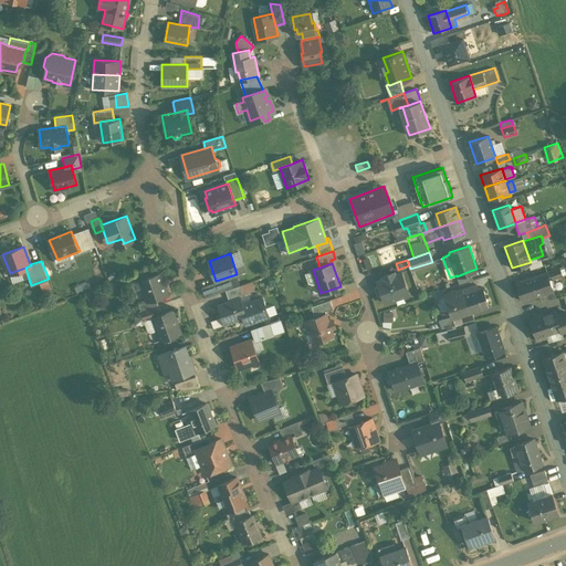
[(561,268),(547,271),(549,280),(563,275),(561,268)]
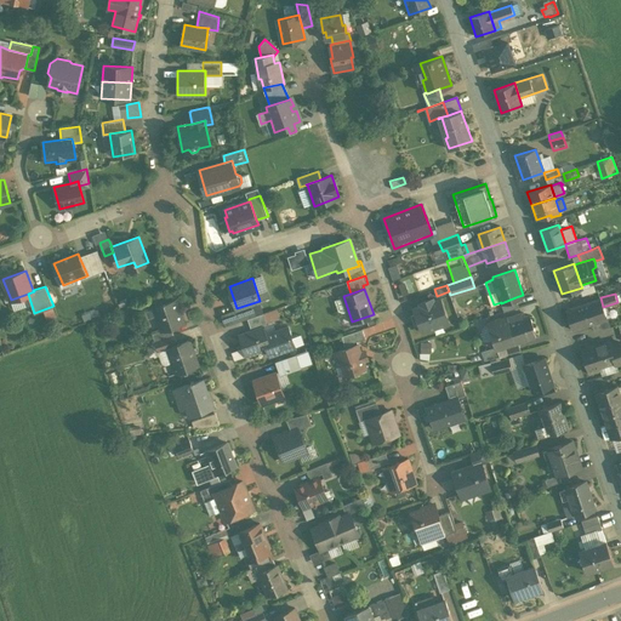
[(501,303),(503,312),(518,306),(516,297),(501,303)]
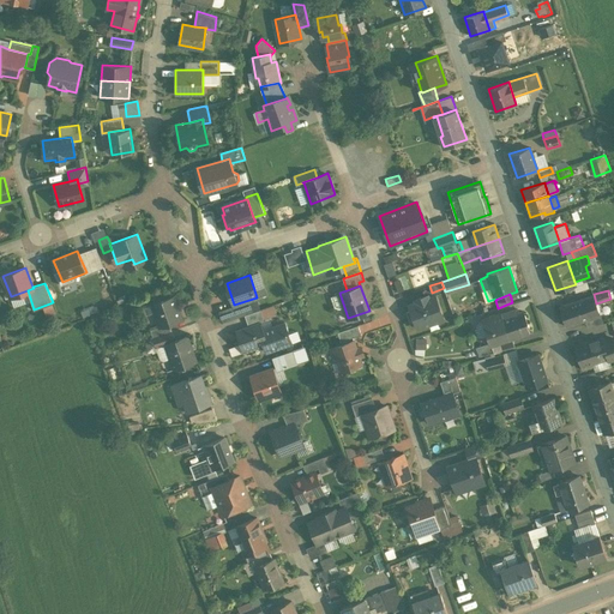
[(594,294),(583,298),(589,317),(600,313),(596,304),(594,294)]
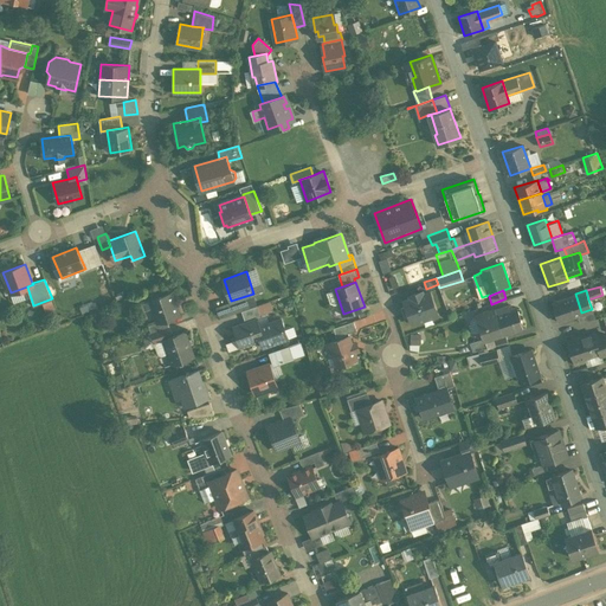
[(173,291),(149,300),(156,321),(158,322),(167,318),(180,314),(173,291)]
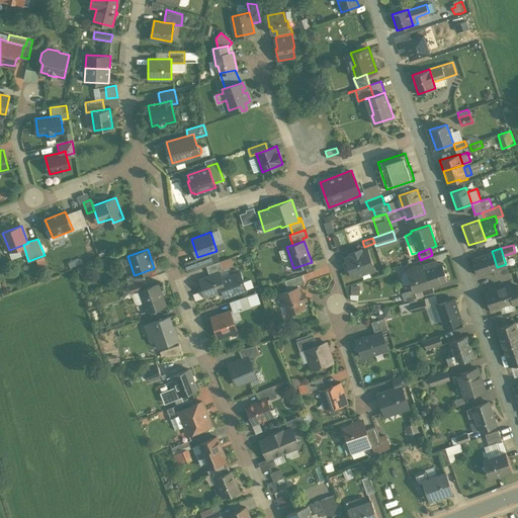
[(351,255),(345,257),(352,276),(374,269),(367,249),(361,251),(360,249),(350,253),(351,255)]
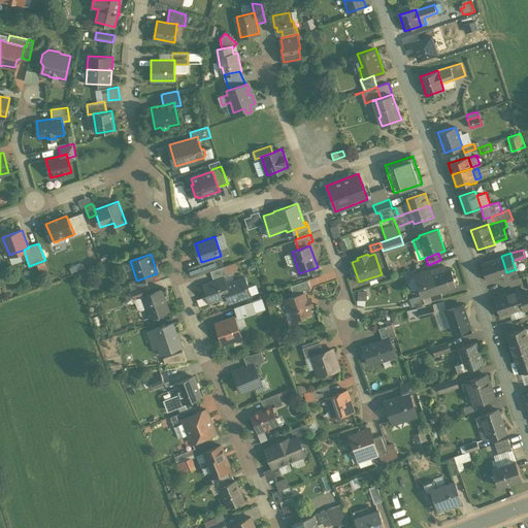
[(501,256),(484,262),(489,278),(506,272),(501,256)]
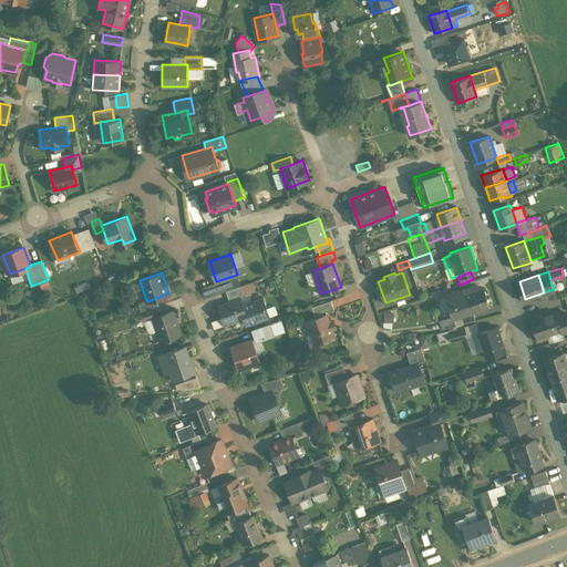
[(240,285),(226,290),(229,299),(244,294),(240,285)]
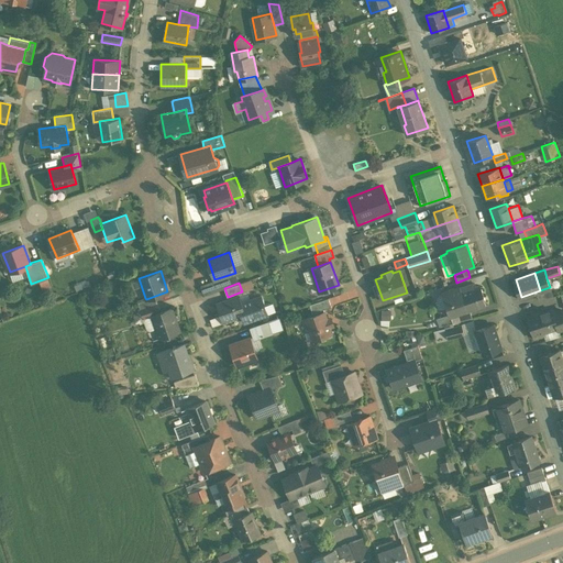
[(473,283),(442,294),(450,313),(450,316),(456,313),(470,309),(486,302),(479,285),(474,287),(473,283)]
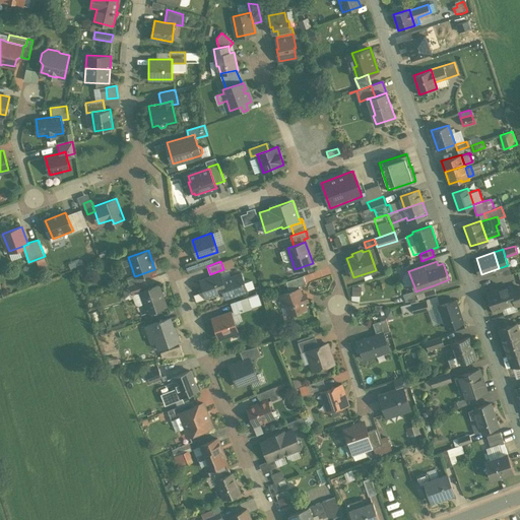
[(220,272),(200,280),(206,298),(223,291),(226,289),(223,279),(220,272)]
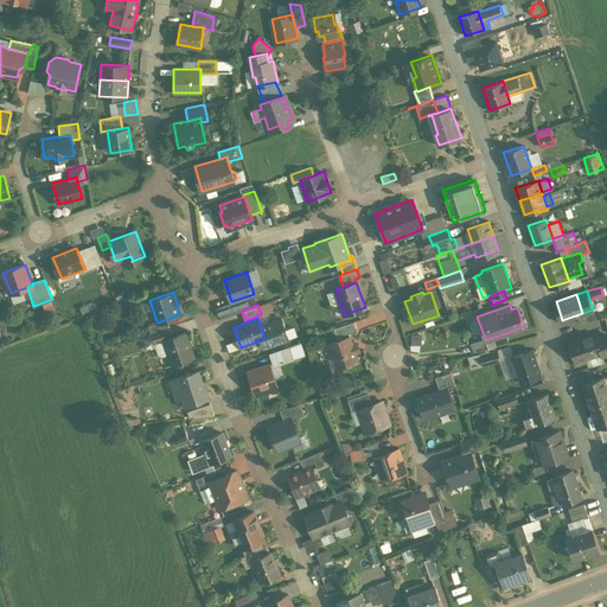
[(167,319),(158,323),(157,321),(149,325),(148,326),(151,333),(154,332),(170,326),(167,319)]
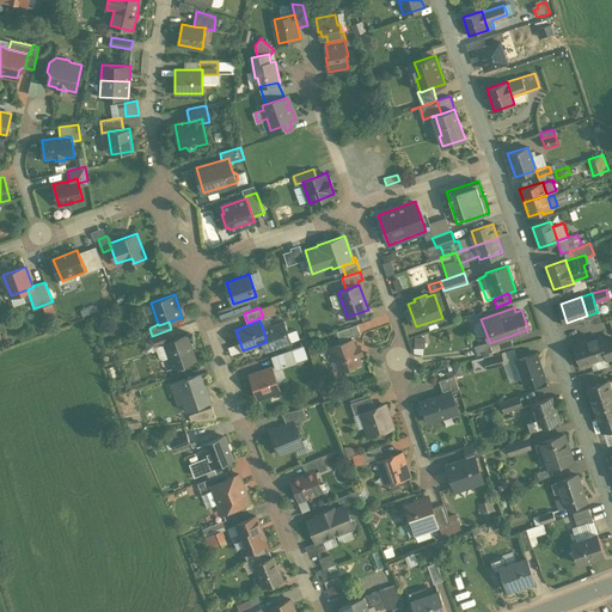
[(283,322),(263,329),(267,341),(263,343),(265,350),(291,342),(283,322)]
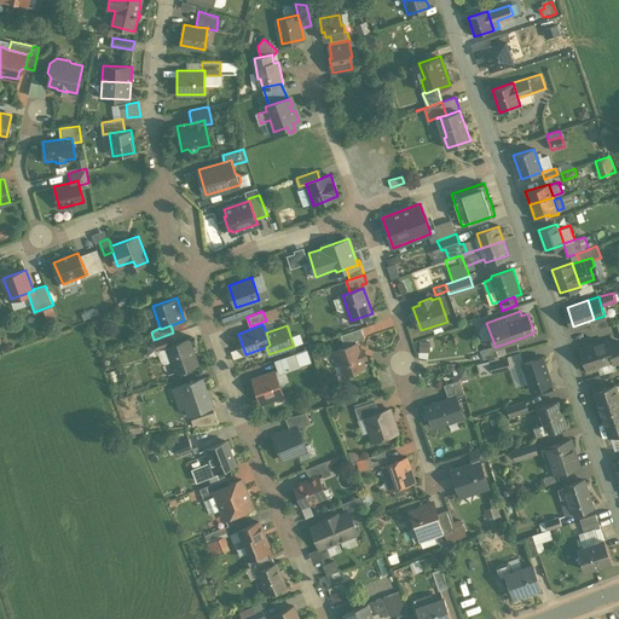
[(360,328),(340,335),(345,347),(357,342),(356,340),(364,337),(360,328)]
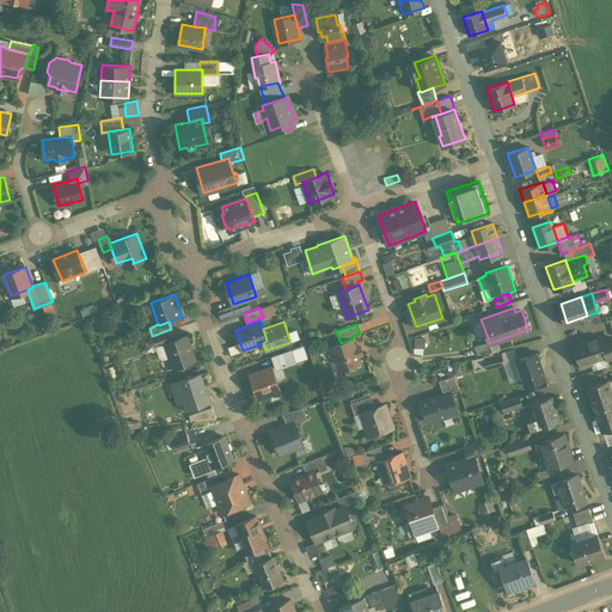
[(171,329),(155,335),(159,344),(165,343),(164,342),(175,338),(171,329)]
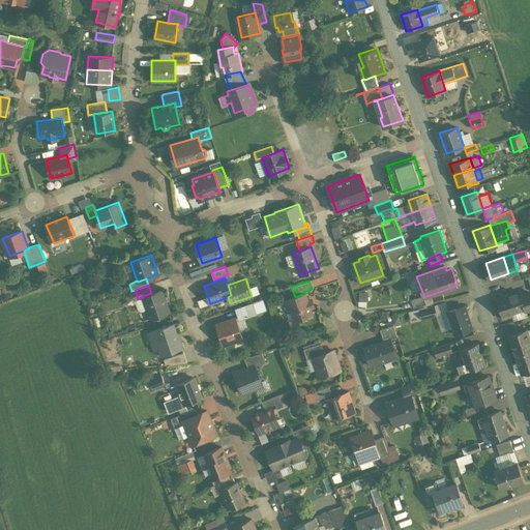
[(254,294),(260,292),(258,285),(252,288),(254,294)]
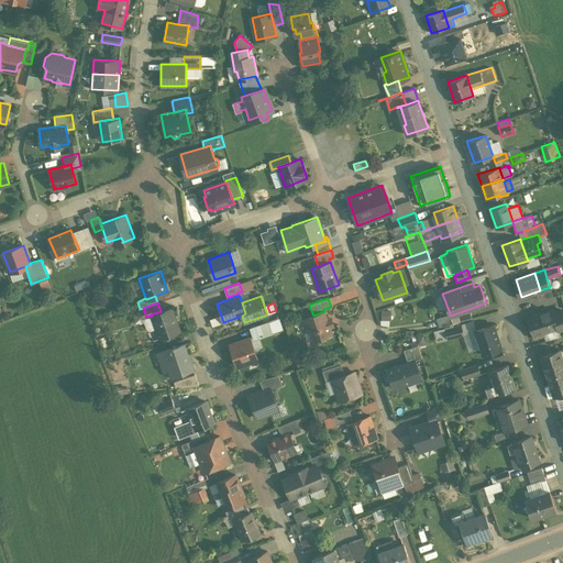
[(161,311),(151,315),(152,316),(159,338),(180,331),(173,307),(161,311)]
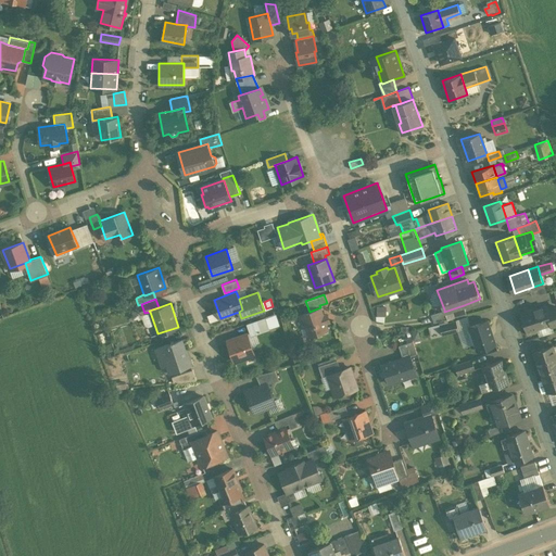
[(387,314),(387,305),(377,305),(377,314),(387,314)]
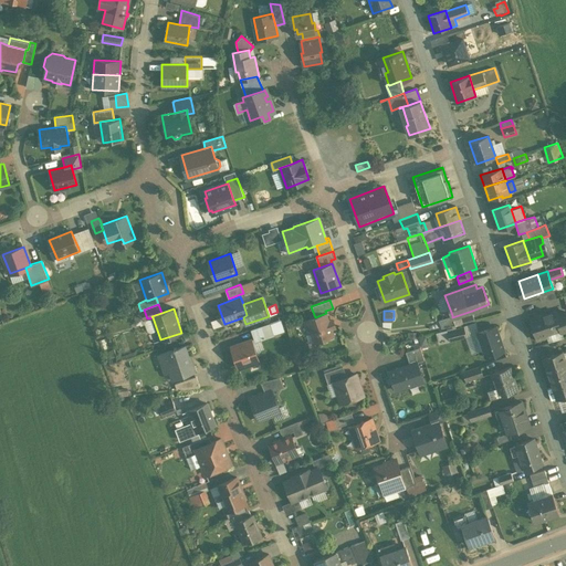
[(472,311),(459,315),(462,323),(474,320),(472,311)]
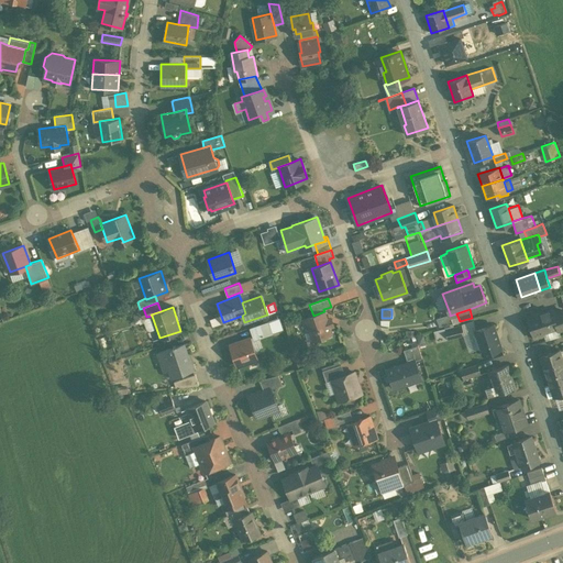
[(552,309),(527,317),(534,338),(544,334),(543,332),(558,327),(559,327),(553,311),(552,309)]
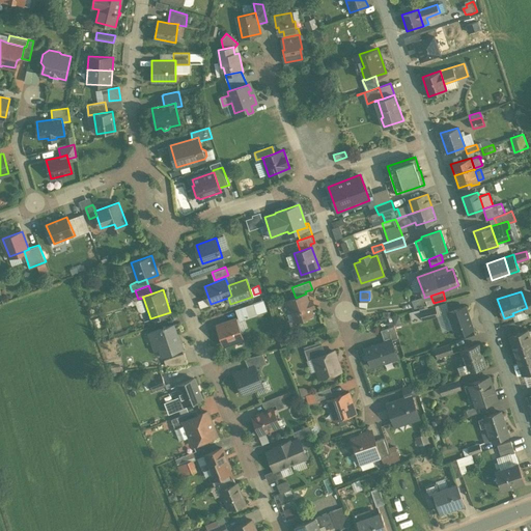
[(530,291),(529,291),(522,294),(527,308),(526,308),(527,310),(530,309),(530,291)]
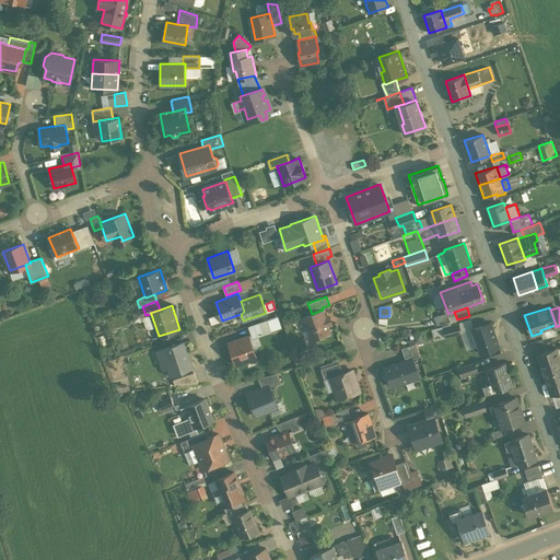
[(312,314),(302,317),(306,330),(303,331),(305,339),(310,338),(329,331),(327,325),(329,324),(327,317),(325,318),(323,310),(312,314)]
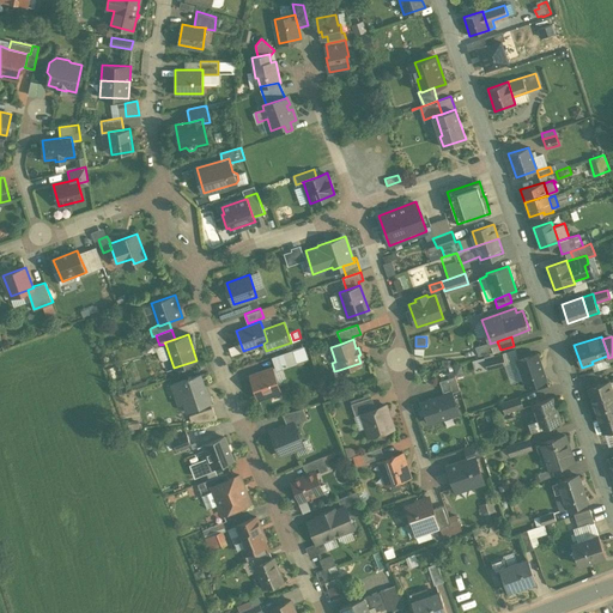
[(490,341),(475,346),(478,356),(492,351),(490,344),(490,341)]
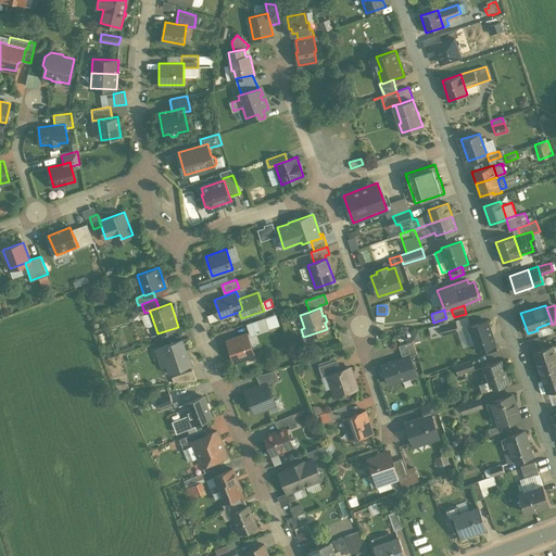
[(265,316),(247,323),(250,332),(268,326),(265,316)]
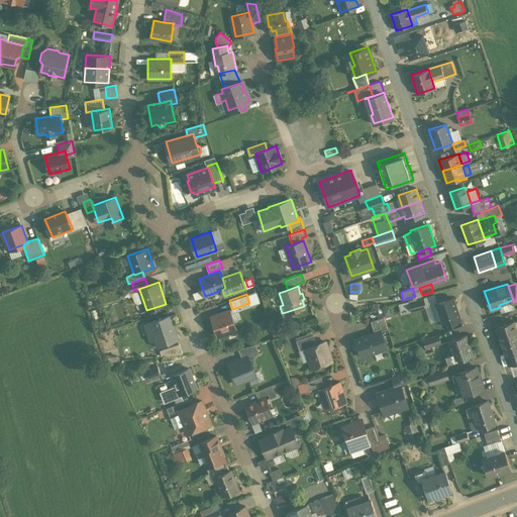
[(425,298),(409,303),(412,311),(427,307),(425,298)]
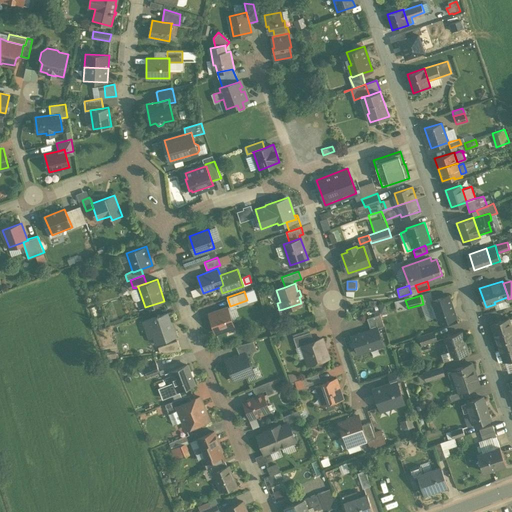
[(449,295),(432,301),(440,323),(457,317),(448,297),(449,296),(449,295)]
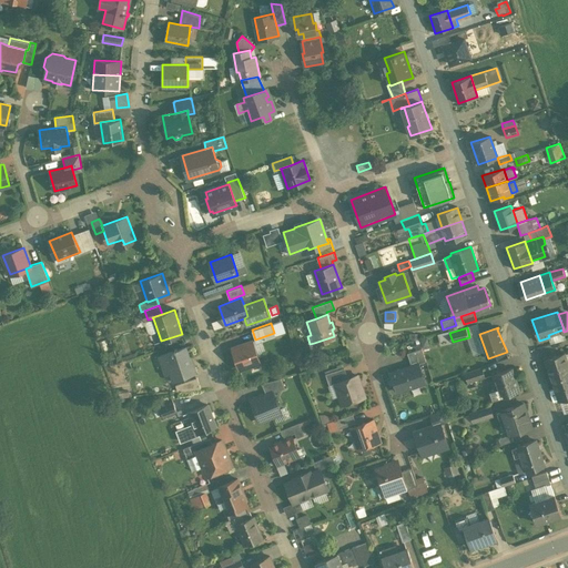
[(252,341),(232,347),(240,368),(260,362),(252,341)]
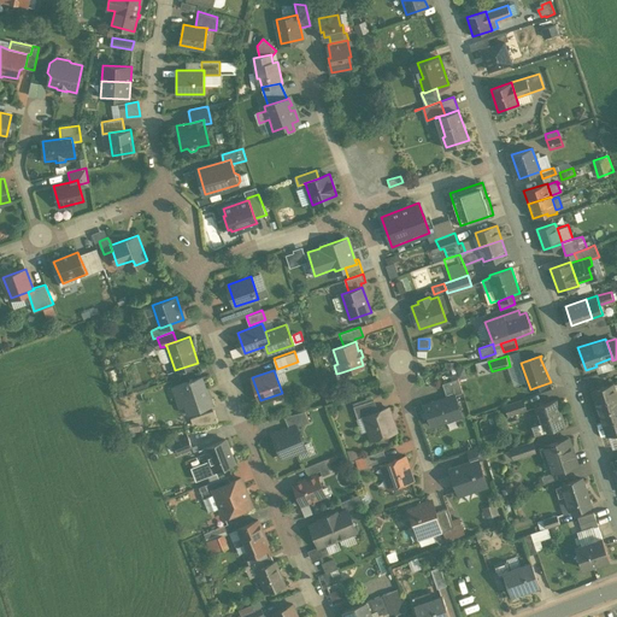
[(193,377),(191,378),(191,380),(175,386),(178,398),(184,395),(191,412),(212,405),(210,397),(209,397),(201,376),(193,378),(193,377)]
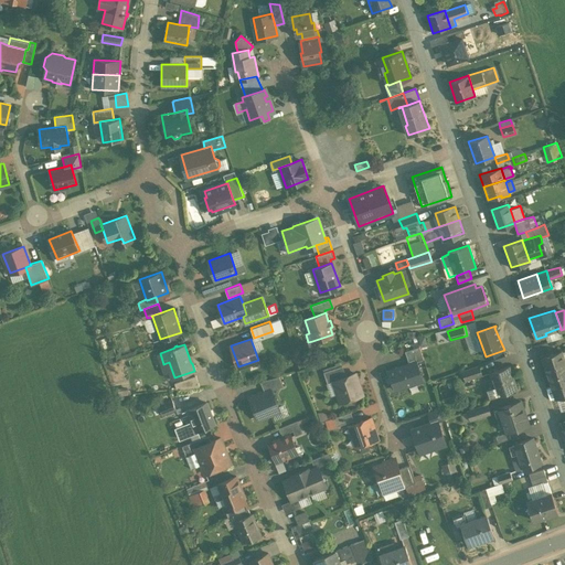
[(419,345),(405,351),(409,363),(416,361),(424,359),(419,345)]
